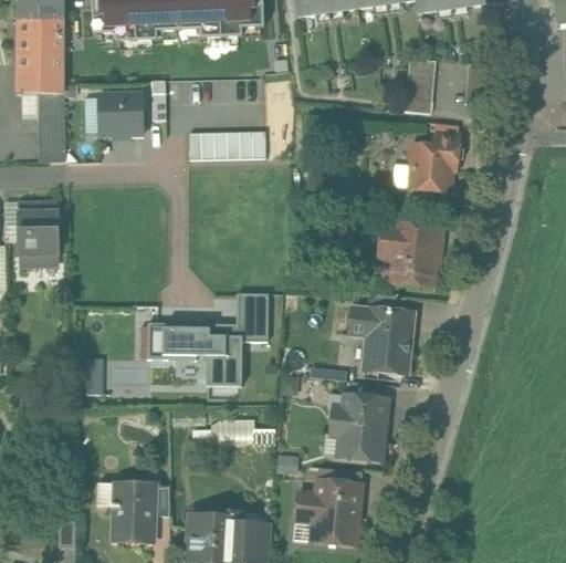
[(40,91),(40,0),(19,0),(18,91),(40,91)]
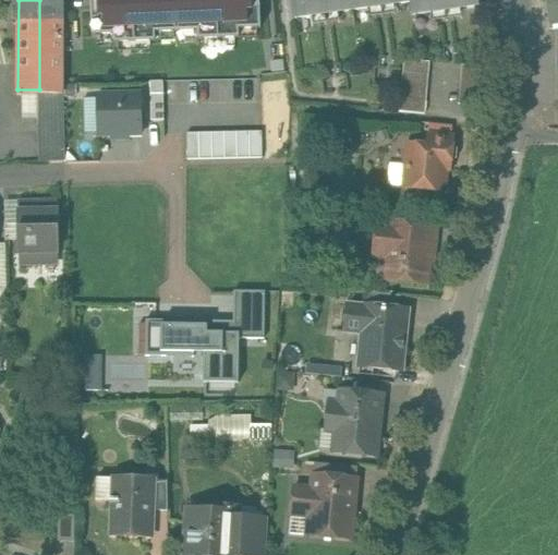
[(39,0),(39,89),(62,91),(63,0),(39,0)]
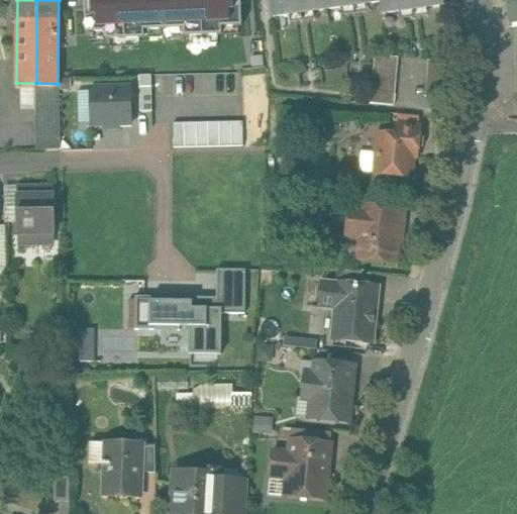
[(83,0),(85,30),(163,27),(162,0),(83,0)]
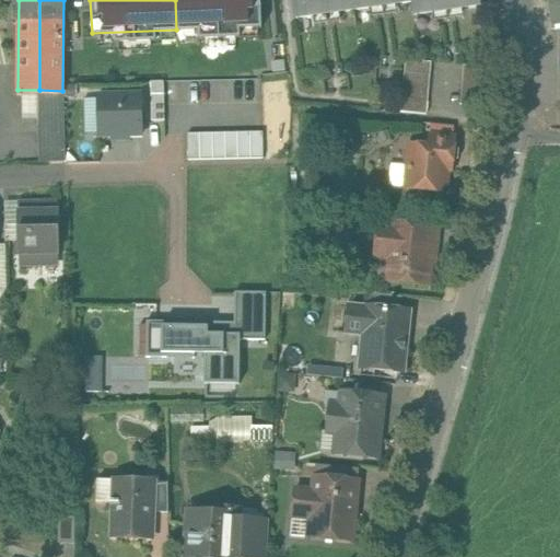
[(175,0),(176,30),(261,25),(259,0),(175,0)]
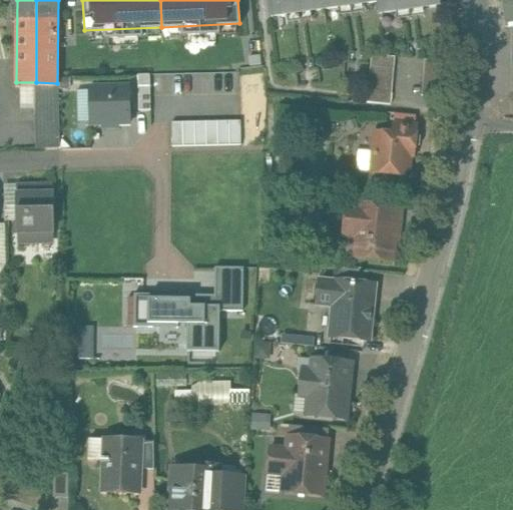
[(270,0),(272,14),(287,12),(287,13),(299,11),(297,0),(270,0)]
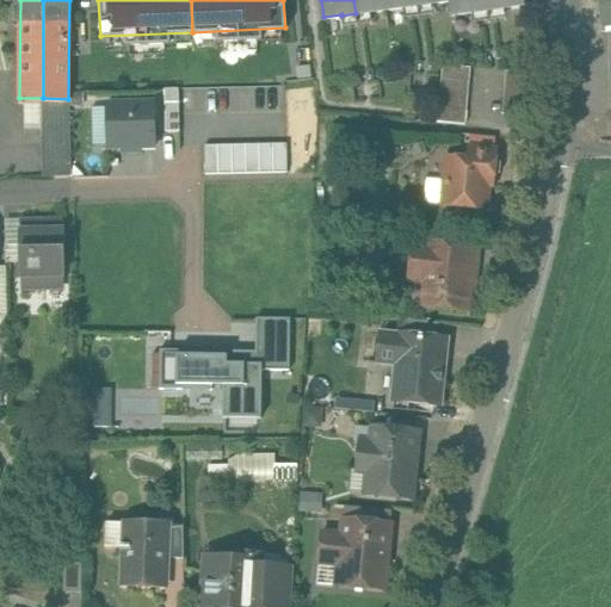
[(353,0),(356,13),(370,11),(370,10),(387,7),(386,0),(353,0)]
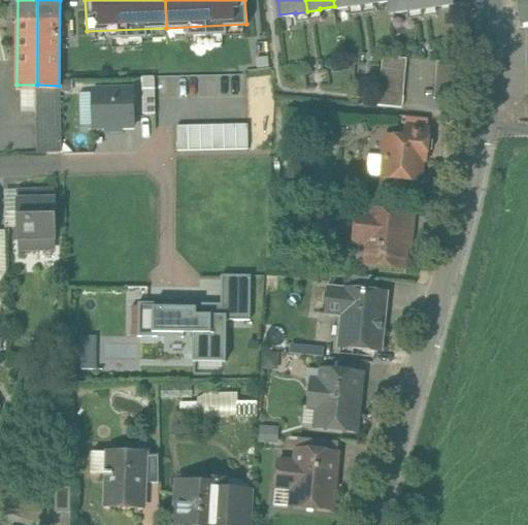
[(389,0),(391,11),(452,3),(452,0),(389,0)]
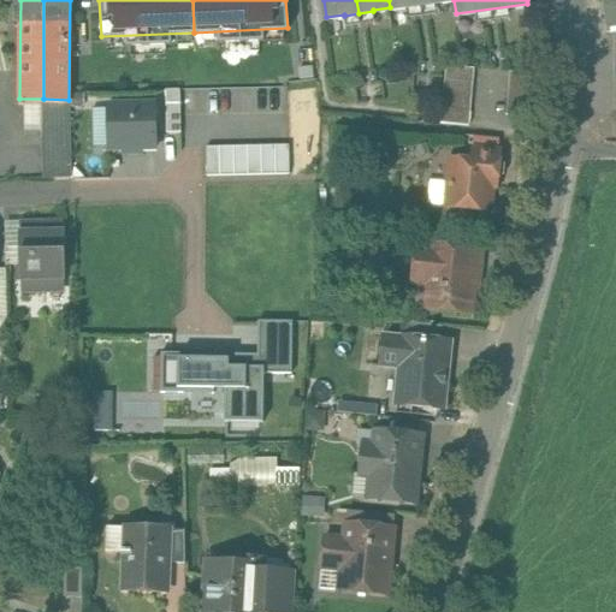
[(602,0),(606,29),(615,28),(615,0),(602,0)]
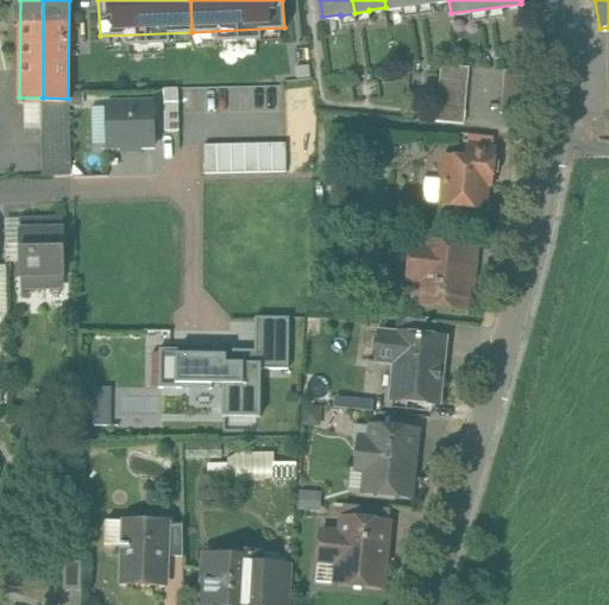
[(469,64),(440,62),(439,76),(468,79),(469,64)]
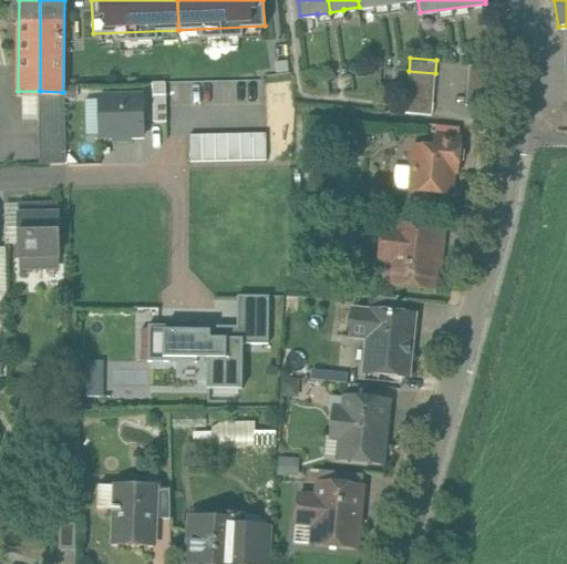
[(496,65),(470,63),(468,77),(494,79),(496,65)]
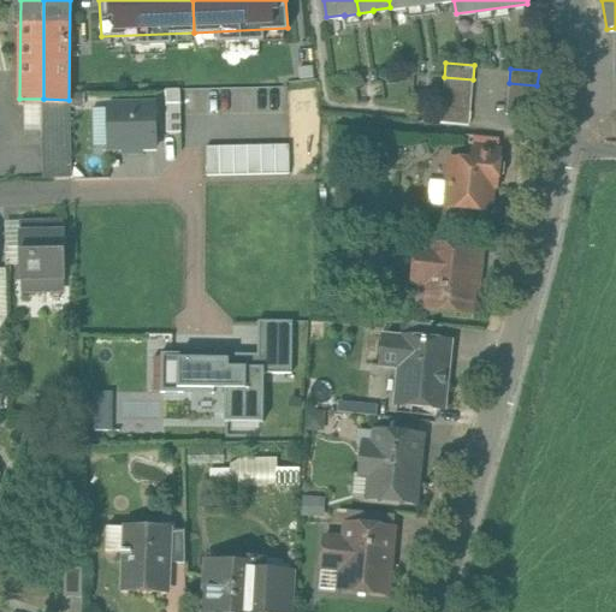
[(473,79),(444,77),(443,91),(472,94),(473,79)]
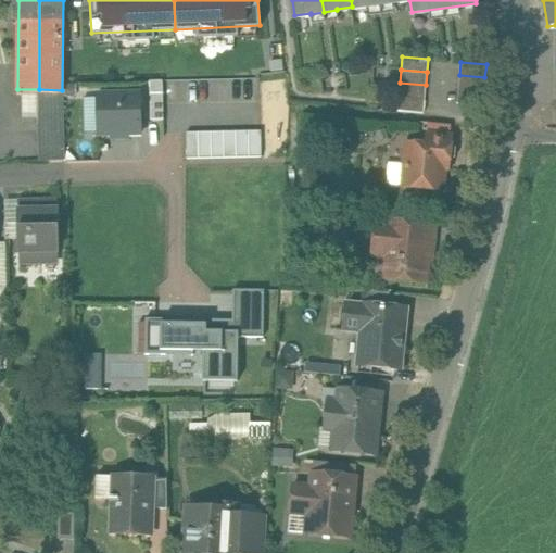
[(484,77),(459,75),(458,88),(483,90),(484,77)]
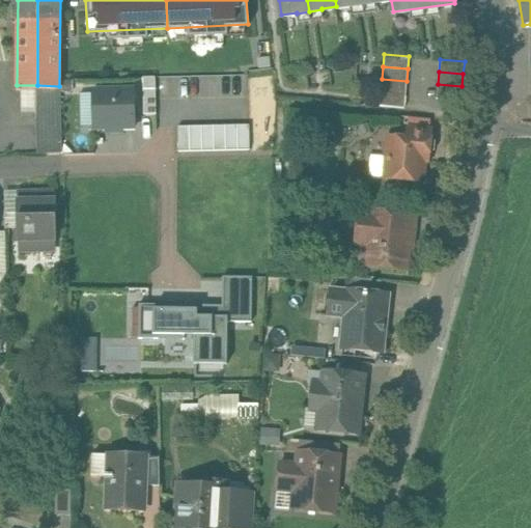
[(143,76),(144,112),(156,112),(156,75),(143,76)]
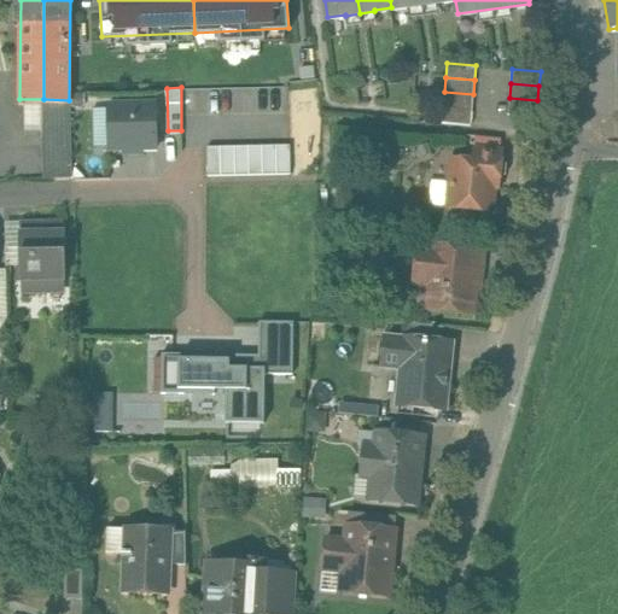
[(473,94),(444,92),(443,106),(472,109),(473,94)]
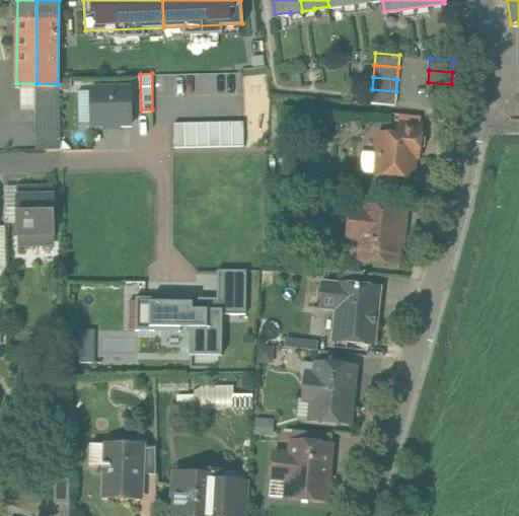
[(451,84),(428,82),(426,94),(450,96),(451,84)]
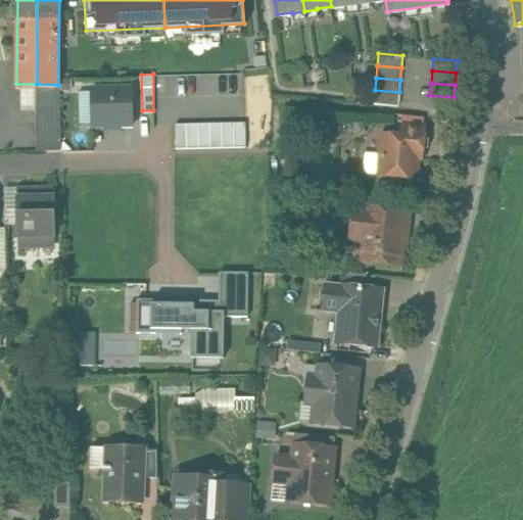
[(58,85),(37,84),(38,110),(59,109),(58,85)]
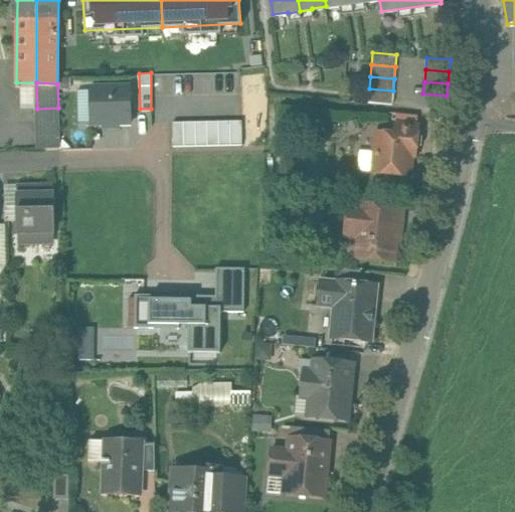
[(130,86),(90,87),(91,123),(103,122),(103,125),(119,125),(119,122),(131,122),(130,86)]
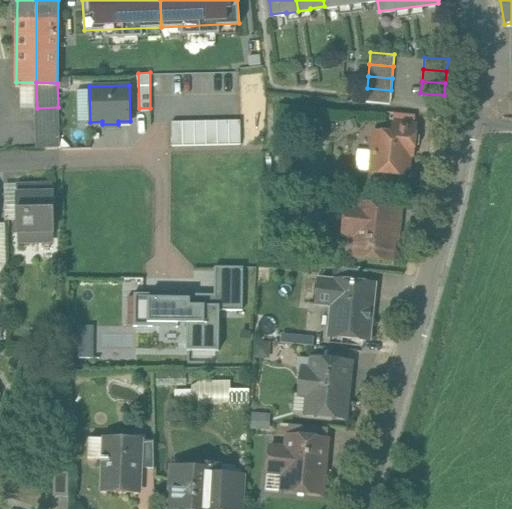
[(391,90),(367,88),(366,100),(390,102),(391,90)]
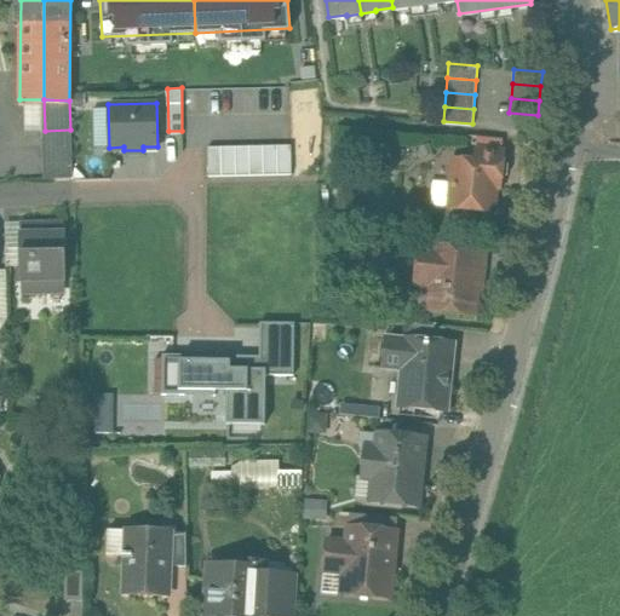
[(70,130),(45,131),(46,176),(72,174),(70,130)]
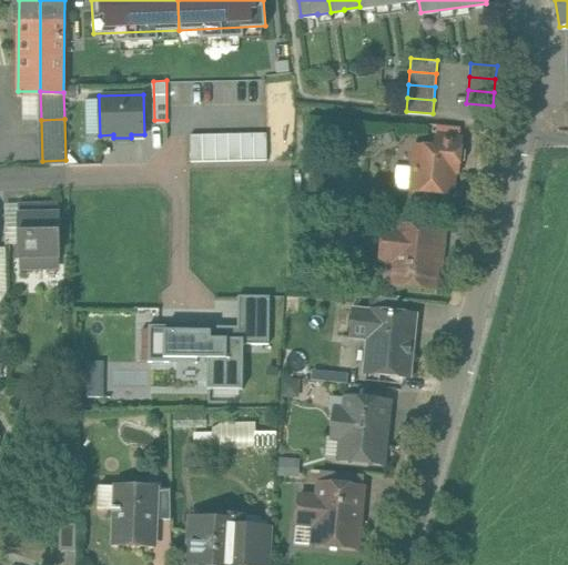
[(215,133),(216,159),(229,158),(229,132),(215,133)]
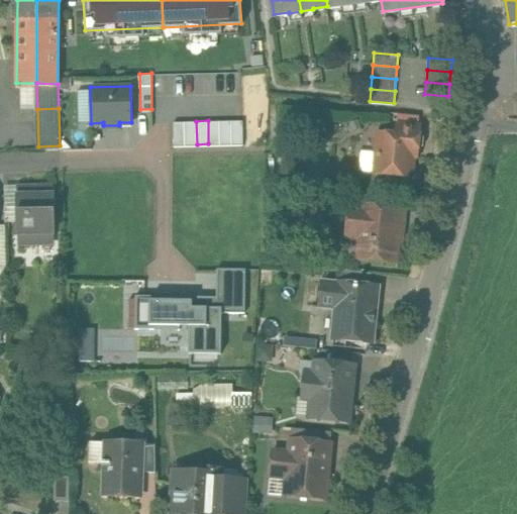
[(219,120),(208,120),(208,143),(220,143),(219,120)]
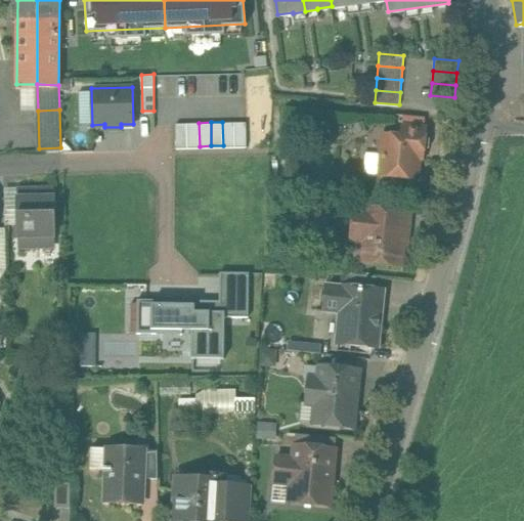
[(222,122),(223,145),(234,145),(234,122),(222,122)]
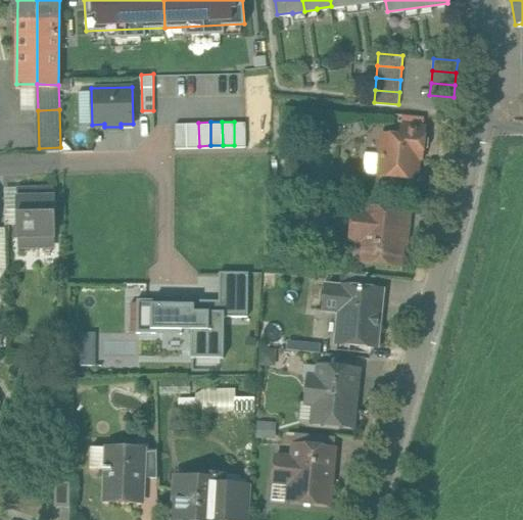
[(245,122),(234,122),(234,145),(246,145),(245,122)]
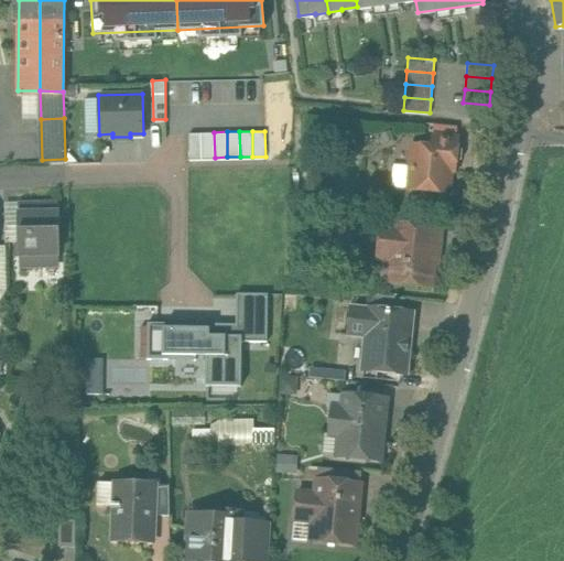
[(188,132),(190,158),(202,158),(202,132),(188,132)]
